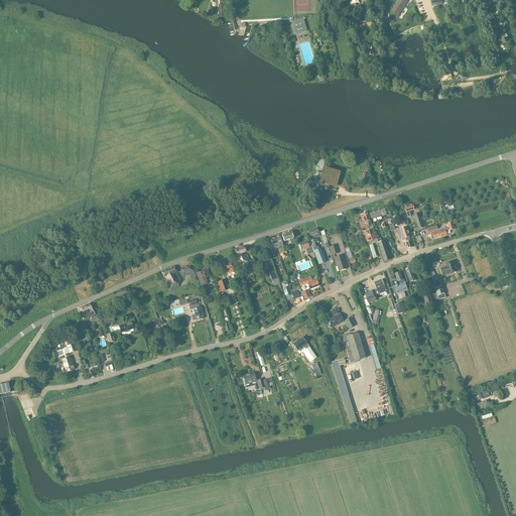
[(405,0),(399,0),(394,8),(390,13),(397,17),(407,1),(405,0)]
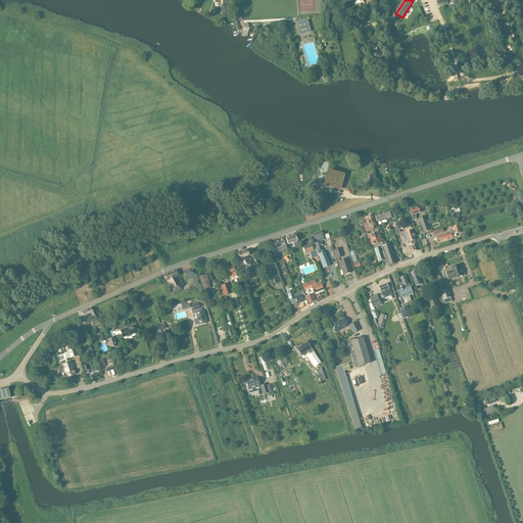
[(300,34),(310,31),(307,22),(297,25),(300,34)]
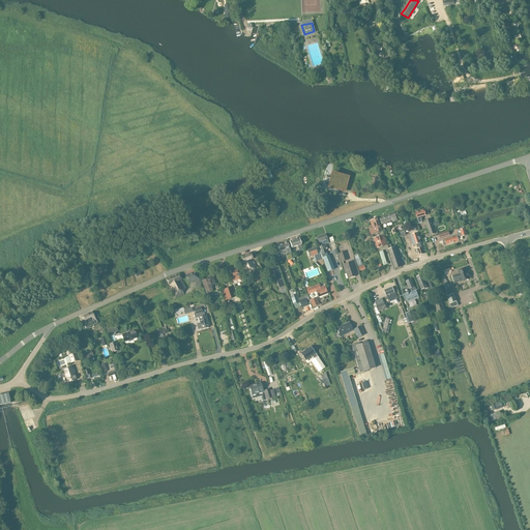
[(331,178),(329,188),(339,190),(344,192),(348,177),(332,173),(331,178)]
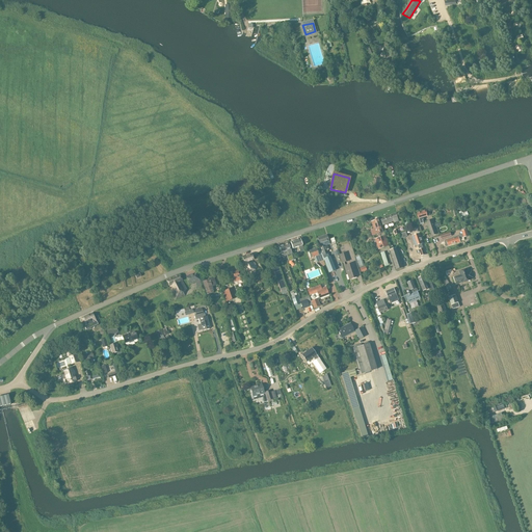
[(425,210),(417,214),(421,224),(424,223),(422,217),(427,216),(430,215),(428,210),(426,211),(425,210)]
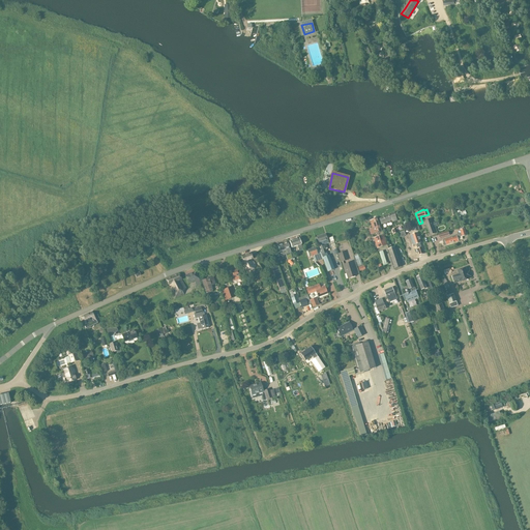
[(394,213),(380,218),(382,225),(393,221),(393,222),(396,221),(394,213)]
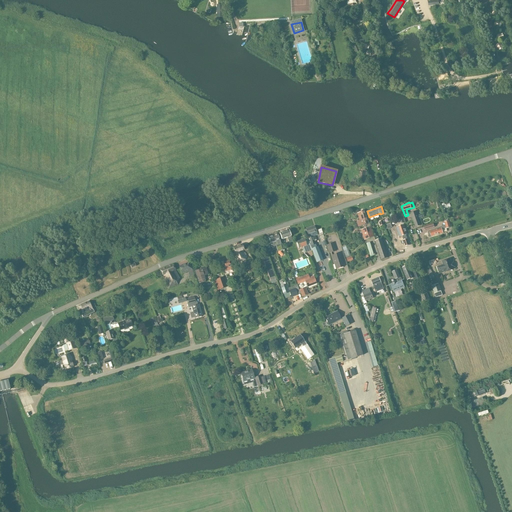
[(358,227),(362,225),(369,223),(365,211),(360,212),(360,213),(357,213),(360,221),(356,222),(358,227)]
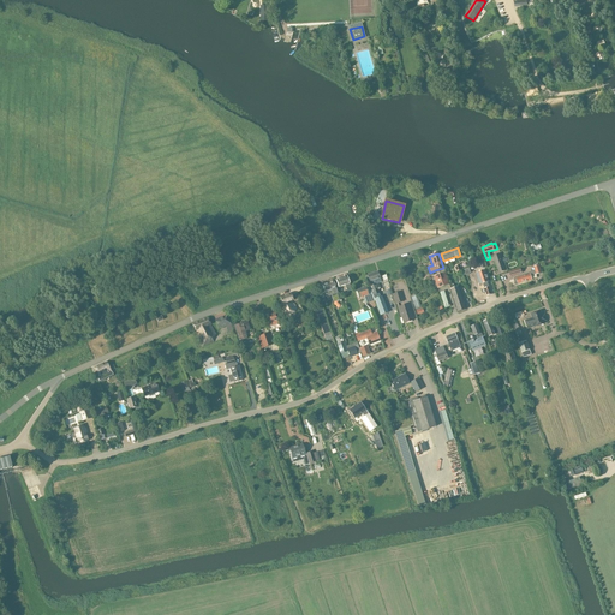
[(500,254),(494,256),(500,273),(506,270),(503,264),(503,263),(501,258),(500,254)]
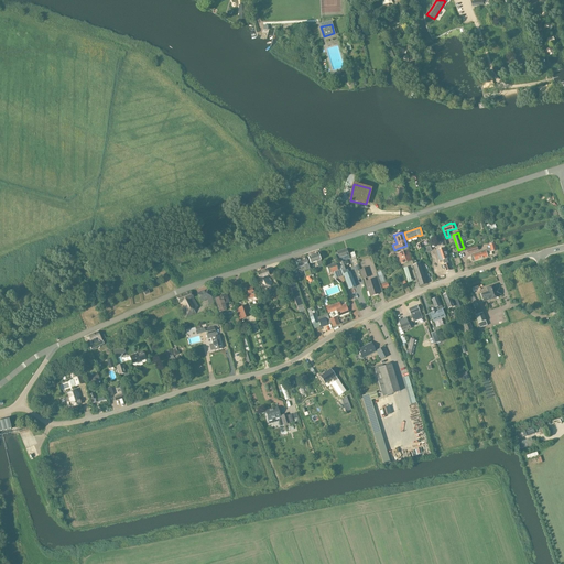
[(488,257),(487,253),(497,250),(495,243),(489,246),(490,248),(475,253),(475,255),(472,256),(473,261),(475,260),(475,261),(488,257)]
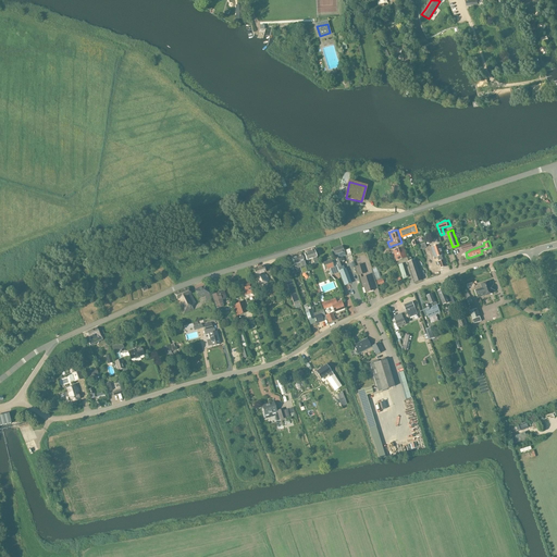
[(440,245),(434,247),(437,257),(440,262),(442,268),(445,267),(443,261),(442,256),(443,255),(440,245)]
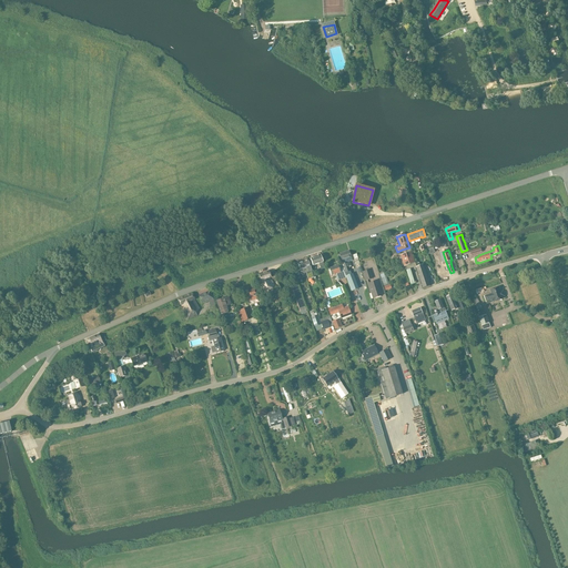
[(343,263),(342,264),(345,273),(351,271),(347,262),(346,262),(345,260),(352,257),(348,251),(338,254),(342,261),(343,263)]
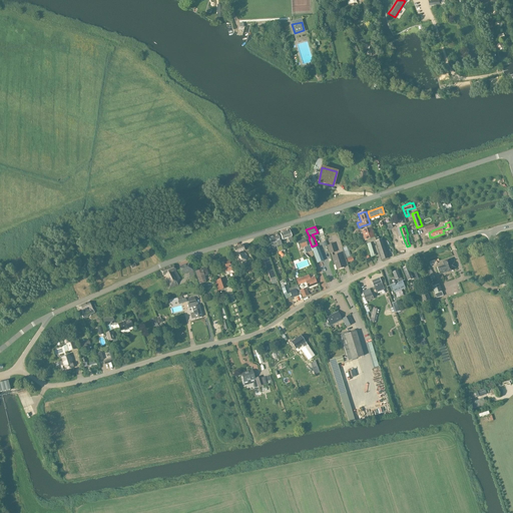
[(372,227),(362,230),(365,240),(375,237),(372,227)]
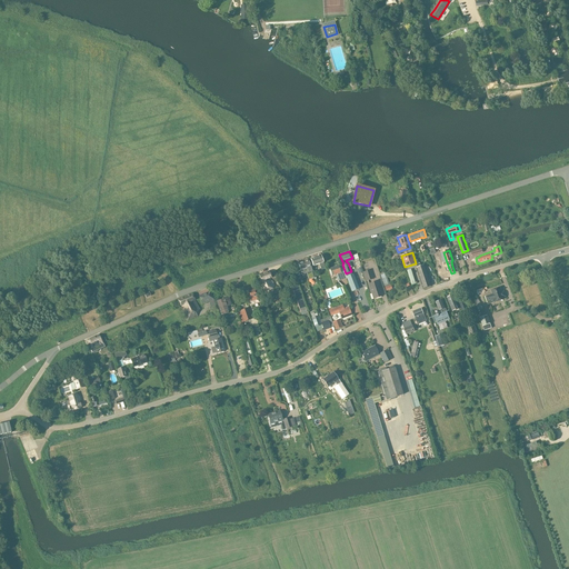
[(326,269),(323,263),(321,256),(310,260),(312,267),(319,265),(321,270),(326,269)]
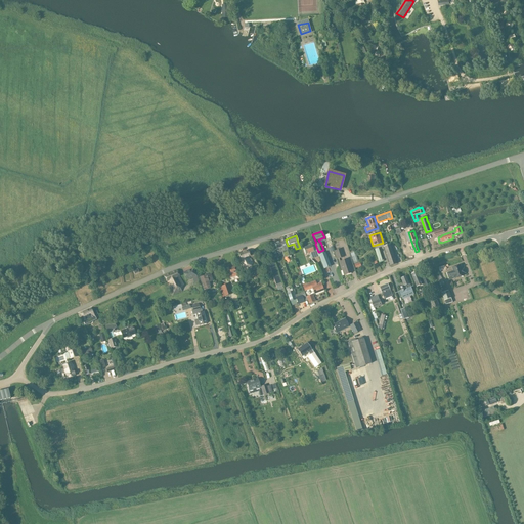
[(287,251),(286,246),(284,241),(279,242),(280,248),(285,258),(289,256),(287,251)]
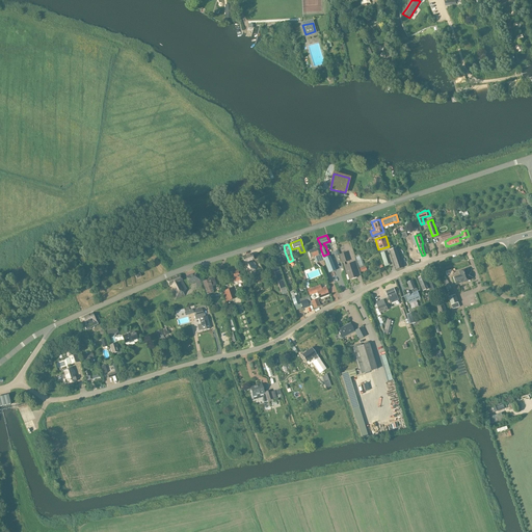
[(319,256),(317,248),(308,251),(310,259),(319,256)]
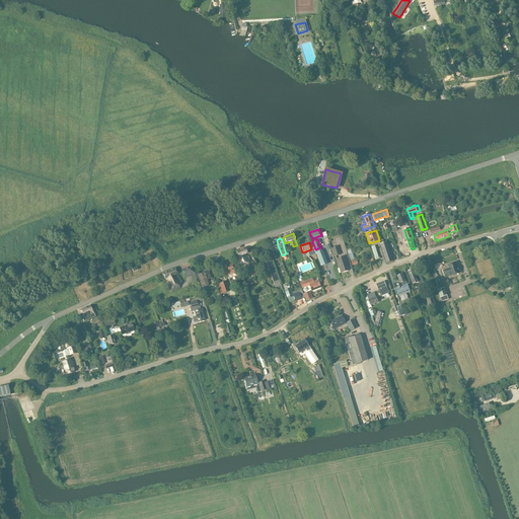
[(386,242),(380,244),(387,264),(392,262),(393,262),(386,242)]
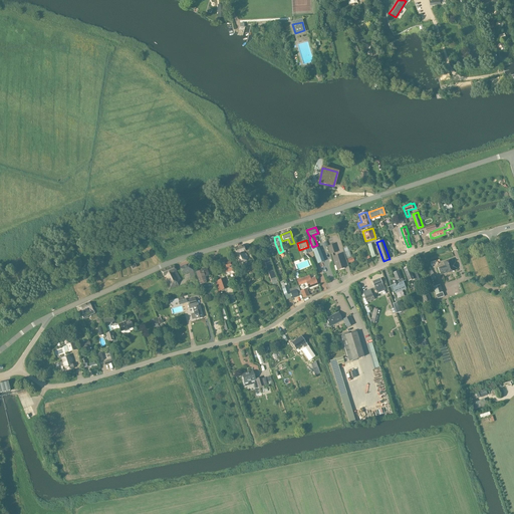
[(335,244),(328,246),(330,254),(337,252),(335,244)]
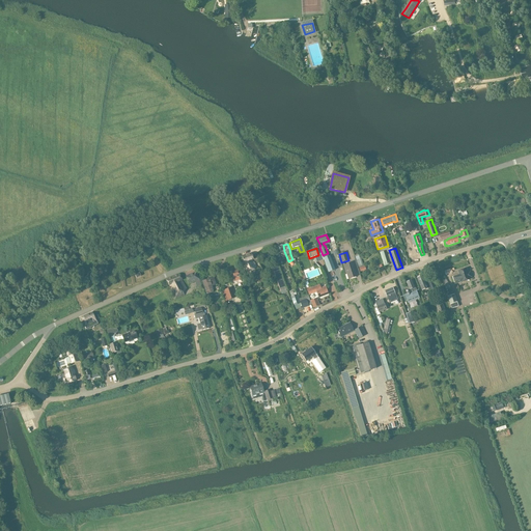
[(385,252),(381,253),(384,268),(389,267),(385,252)]
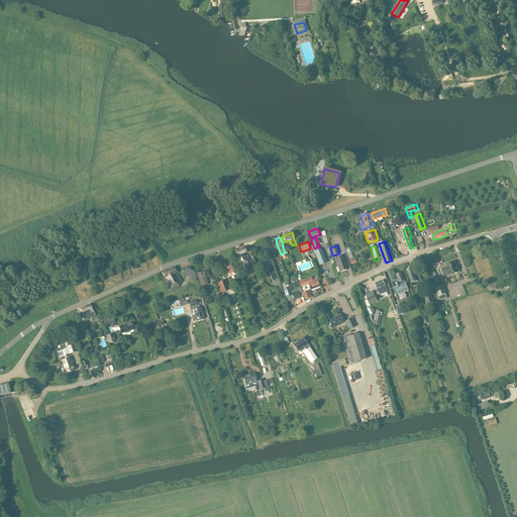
[(249,261),(246,252),(244,247),(235,250),(237,256),(234,257),(239,269),(249,266),(248,263),(249,261)]
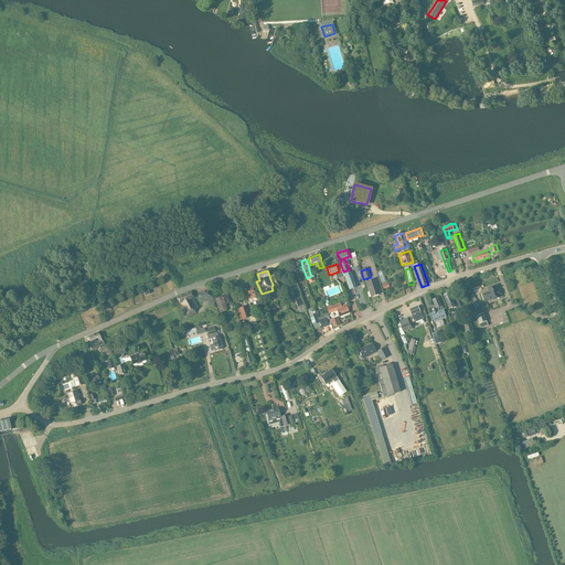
[(350,290),(355,288),(351,276),(352,276),(351,272),(343,275),(350,290)]
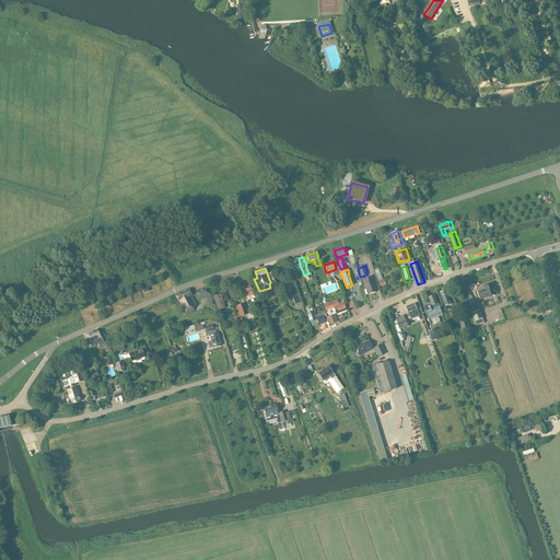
[(303,308),(292,277),(287,279),(298,311),(303,308)]
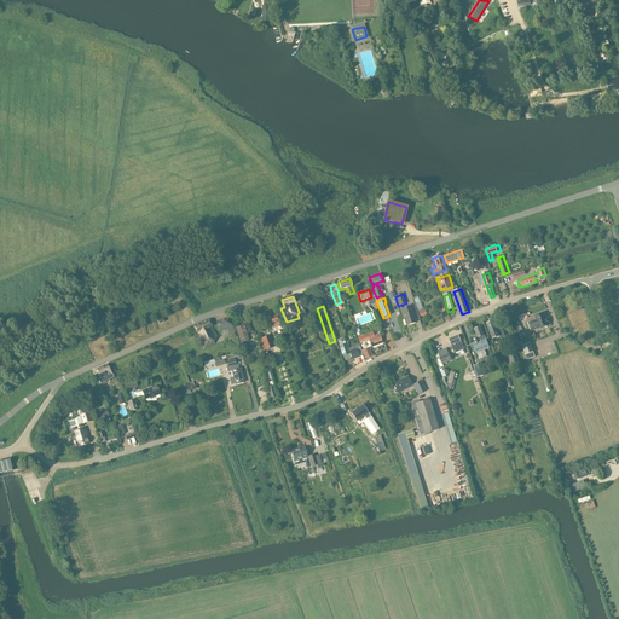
[(416,323),(410,306),(401,310),(406,325),(416,323)]
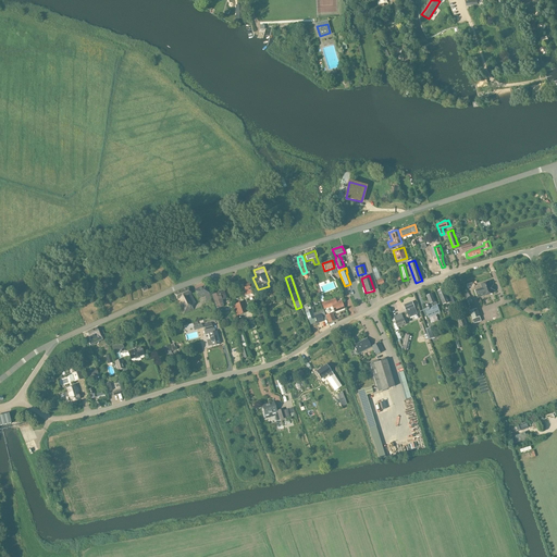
[(490,282),(481,285),(482,288),(475,291),(478,298),(484,296),(485,296),(493,294),(493,292),(495,291),(493,286),(491,287),(490,282)]
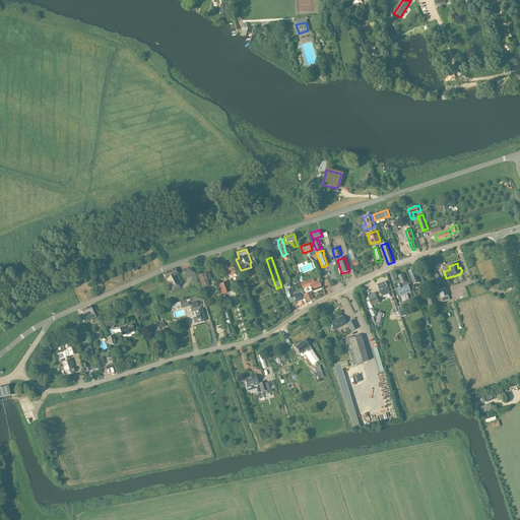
[(232,275),(231,272),(235,271),(233,264),(229,266),(224,267),(228,273),(229,276),(232,275)]
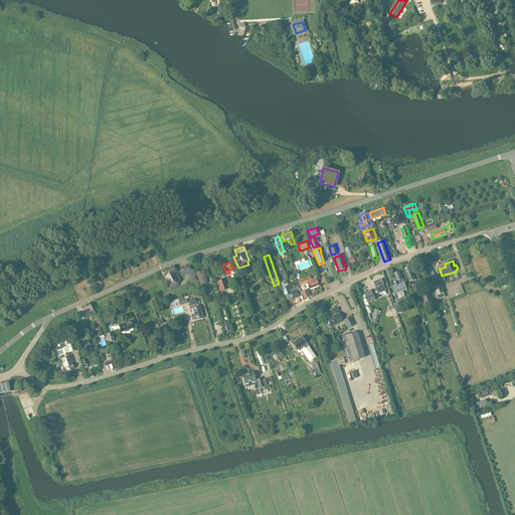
[(180,268),(183,275),(193,271),(190,264),(180,268)]
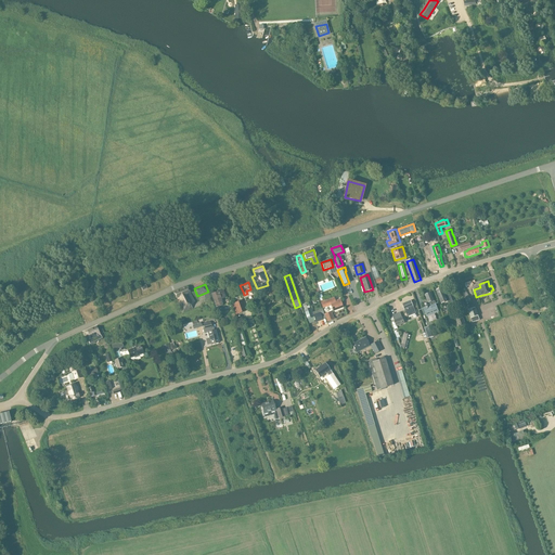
[(194,302),(190,293),(190,292),(188,287),(175,293),(173,293),(176,298),(177,298),(182,313),(193,309),(191,304),(194,302)]
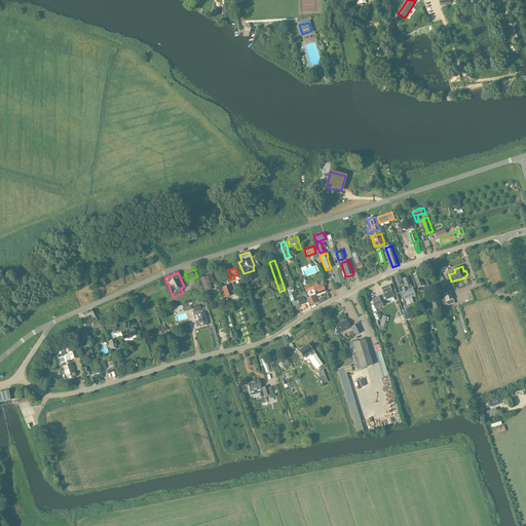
[(430,290),(427,282),(426,279),(422,280),(419,273),(413,275),(416,284),(418,289),(424,286),(426,292),(430,290)]
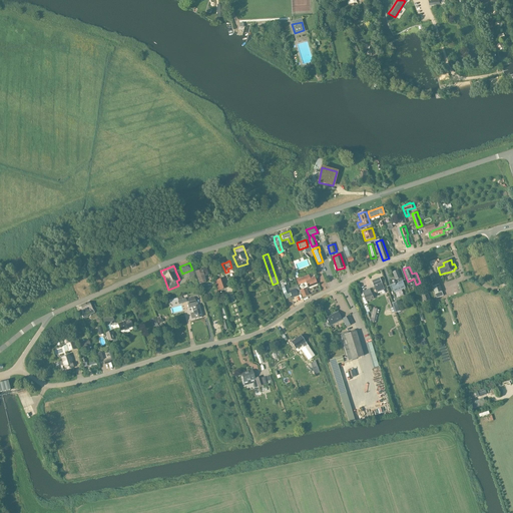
[(198,282),(199,284),(200,284),(205,283),(205,282),(205,280),(204,277),(208,276),(206,269),(195,273),(198,282)]
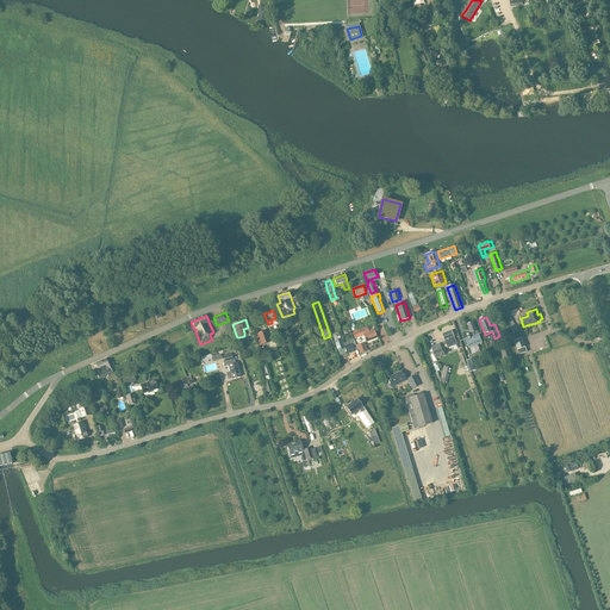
[(104,325),(106,331),(116,328),(113,322),(104,325)]
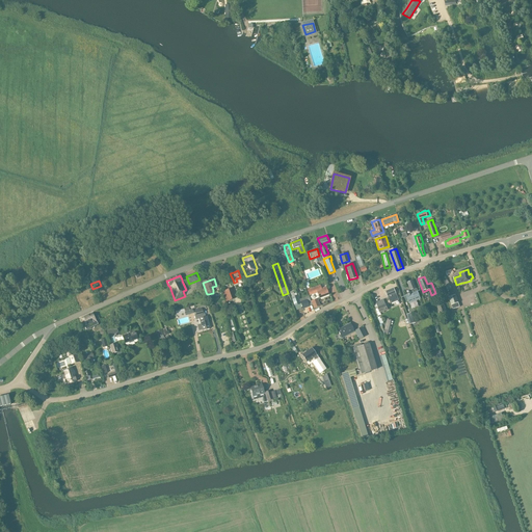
[(417,289),(413,281),(407,283),(410,290),(410,291),(409,292),(408,291),(407,291),(407,292),(407,293),(408,293),(408,294),(405,295),(407,301),(420,297),(417,289)]
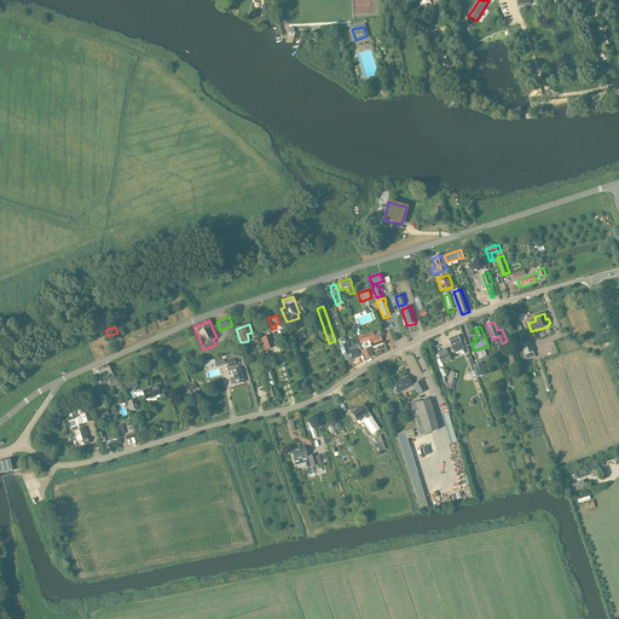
[(374,336),(372,333),(358,337),(360,343),(369,341),(371,347),(382,343),(379,334),(374,336)]
